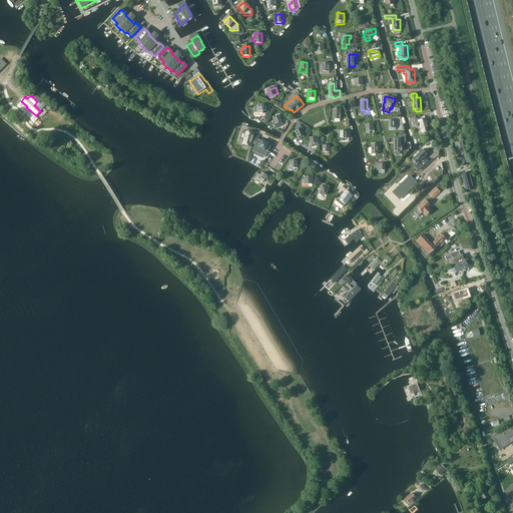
[(254,107),(253,112),(260,113),(263,113),(264,113),(266,112),(266,111),(266,107),(266,106),(265,105),(265,104),(261,104),(258,104),(258,107),(257,108),(254,107)]
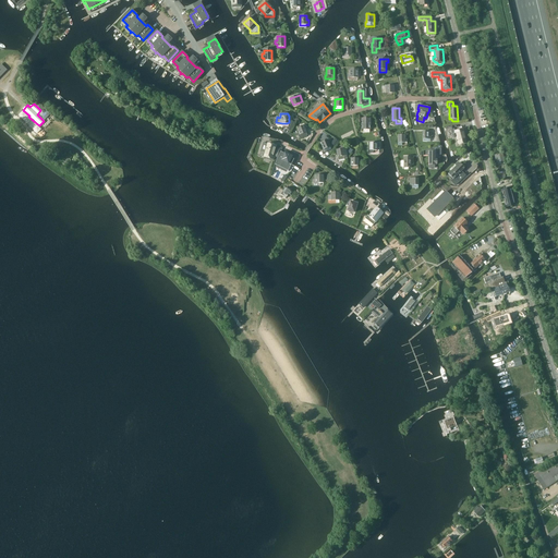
[(307,136),(303,126),(298,129),(300,135),(298,135),(300,138),(307,136)]
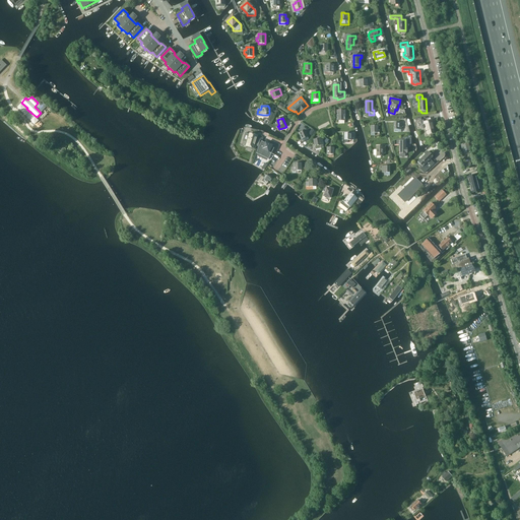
[(428,135),(434,134),(432,129),(434,129),(432,124),(433,123),(432,120),(424,122),(423,121),(421,121),(421,118),(415,119),(416,122),(420,121),(421,125),(424,124),(425,124),(428,135)]
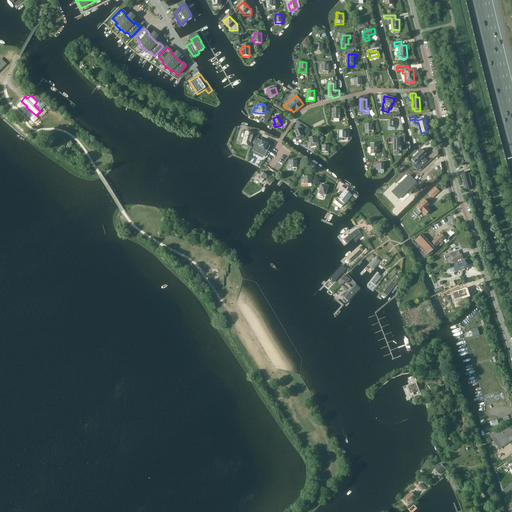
[(304,137),(300,128),(294,131),(298,140),(304,137)]
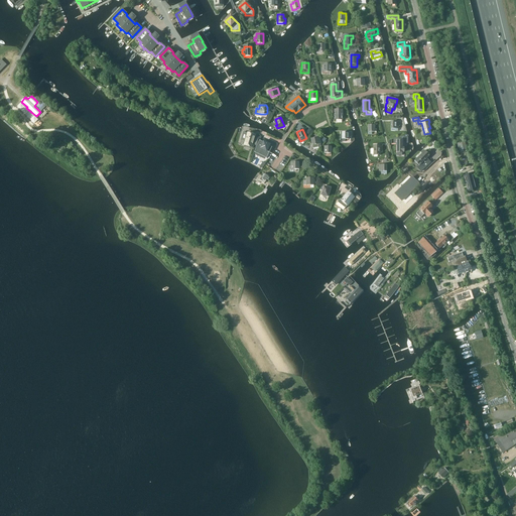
[(244,140),(243,144),(251,147),(252,143),(255,135),(248,132),(248,133),(243,132),(241,139),(244,140)]
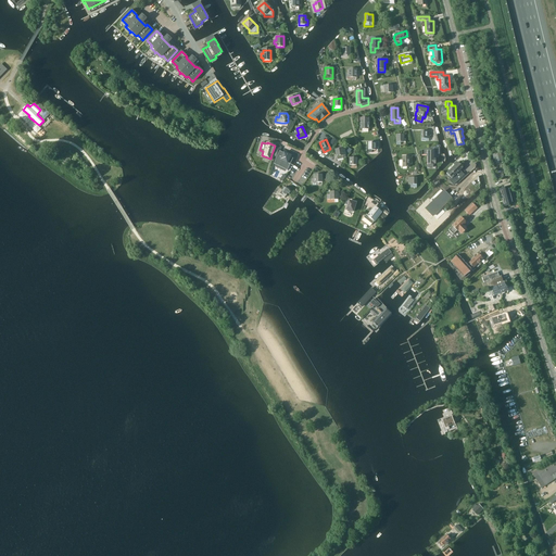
[(378,150),(378,142),(368,142),(368,149),(367,149),(367,153),(371,153),(371,150),(378,150)]
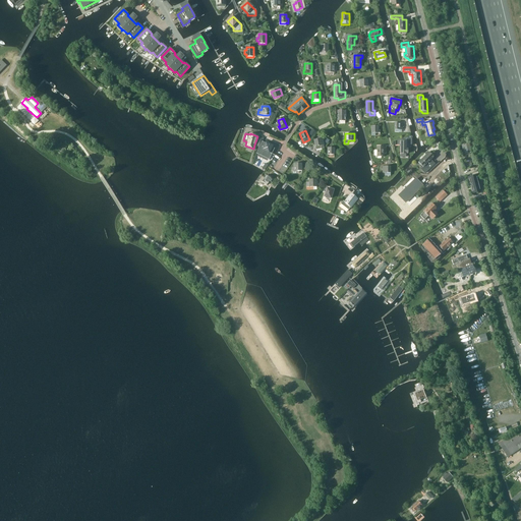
[(324,146),(322,138),(313,140),(314,147),(315,147),(315,149),(324,148),(323,146),(324,146)]
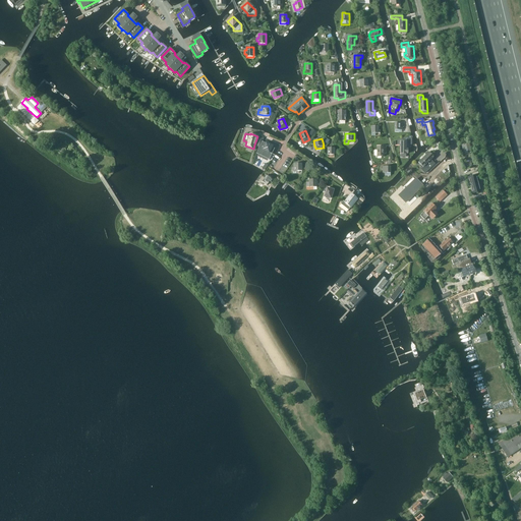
[(258,149),(256,154),(257,155),(258,154),(268,159),(269,160),(272,154),(275,149),(272,148),(273,146),(266,142),(266,143),(262,141),(258,149)]
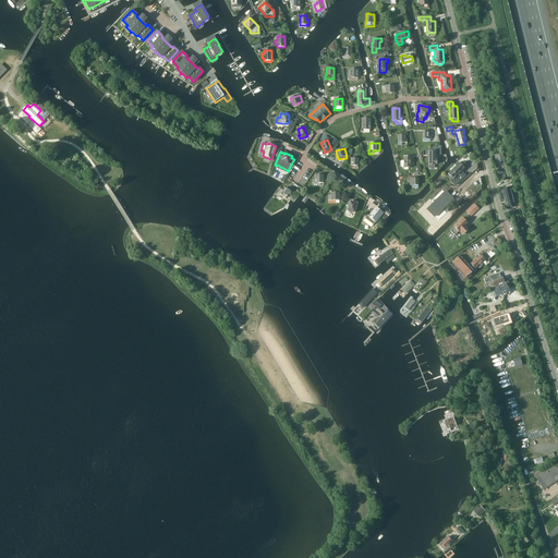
[(413,158),(411,158),(411,157),(404,157),(404,168),(411,167),(411,162),(413,162),(413,158)]
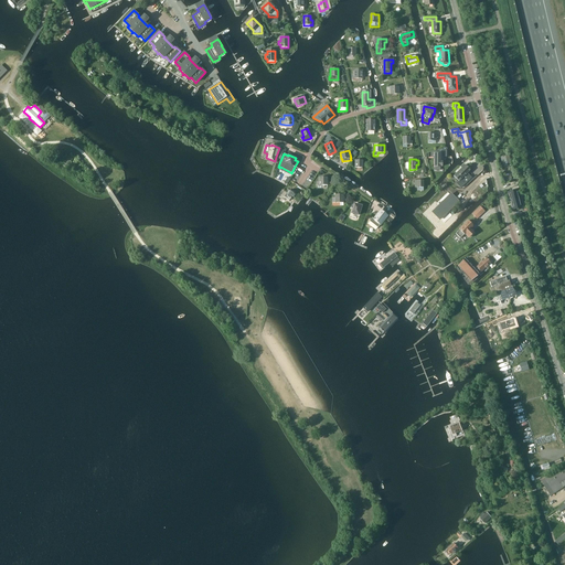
[(460,189),(467,182),(465,180),(467,178),(466,176),(470,171),(465,166),(454,177),(459,182),(457,184),(460,189)]
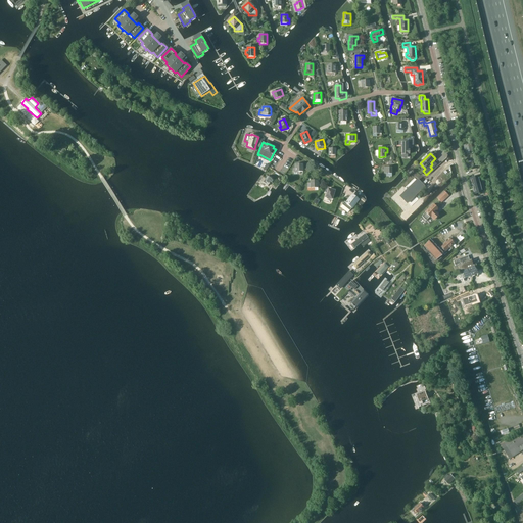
[(475,177),(470,178),(474,194),(478,193),(478,194),(479,194),(479,193),(484,192),(479,174),(474,175),(475,177)]
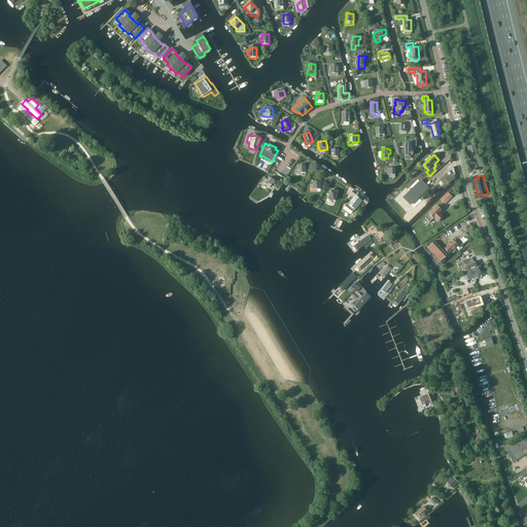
[(275,185),(277,182),(275,180),(275,179),(273,178),(272,179),(270,177),(265,183),(270,187),(271,185),(271,186),(272,185),(273,183),(275,185)]
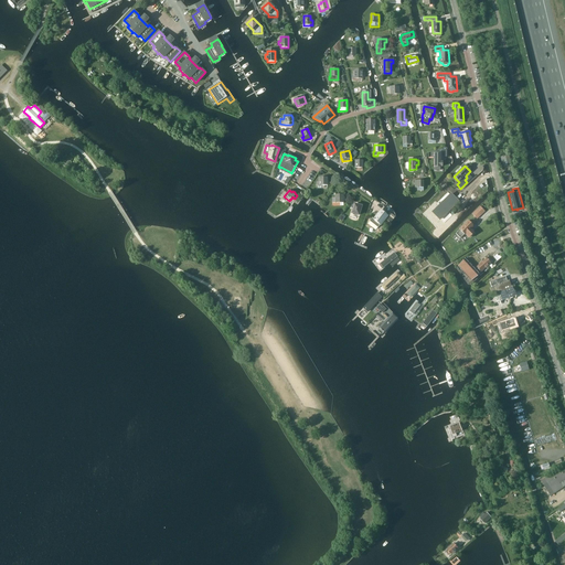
[(439,220),(458,202),(450,194),(432,212),(439,220)]
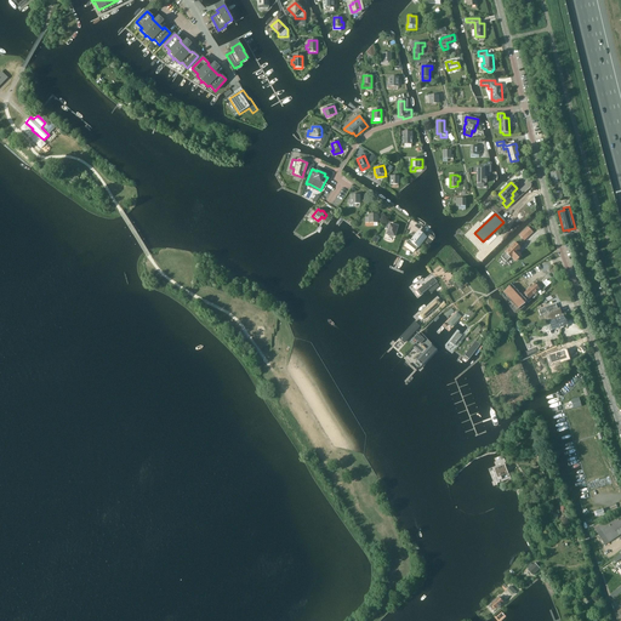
[(389,237),(391,237),(392,237),(393,237),(394,237),(397,227),(389,224),(389,226),(387,224),(386,228),(388,229),(387,234),(387,235),(388,235),(389,237)]
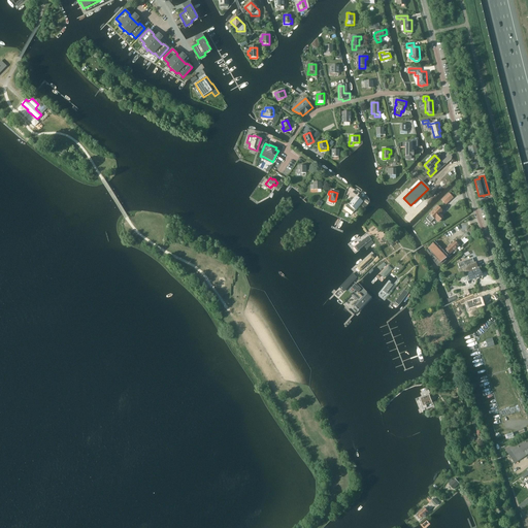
[(363,201),(356,196),(349,204),(348,203),(345,207),(353,213),(355,210),(356,210),(363,201)]
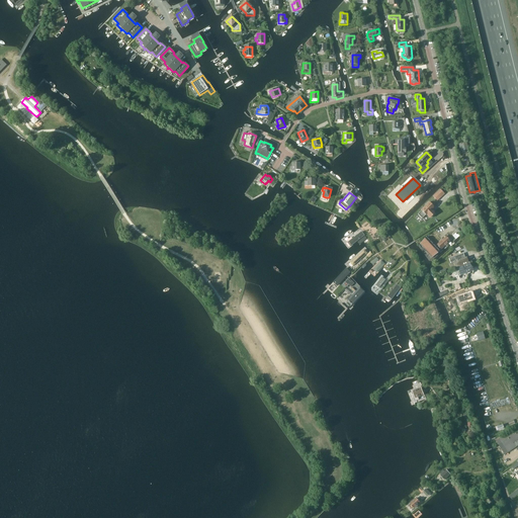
[(426,216),(427,214),(430,219),(431,217),(435,213),(432,209),(434,207),(429,202),(426,205),(421,210),(418,214),(422,219),(425,214),(426,216)]
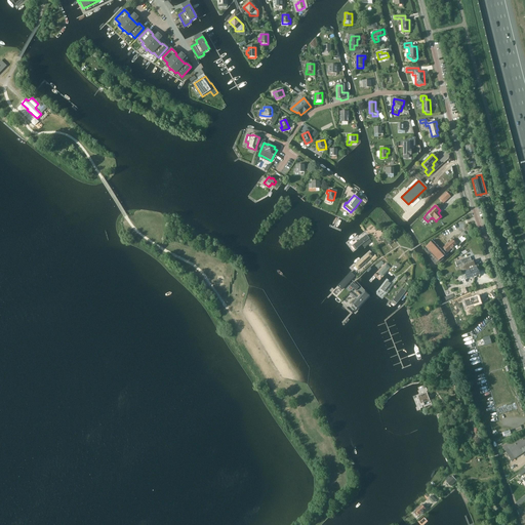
[(366,236),(351,248),(354,252),(369,240),(366,236)]
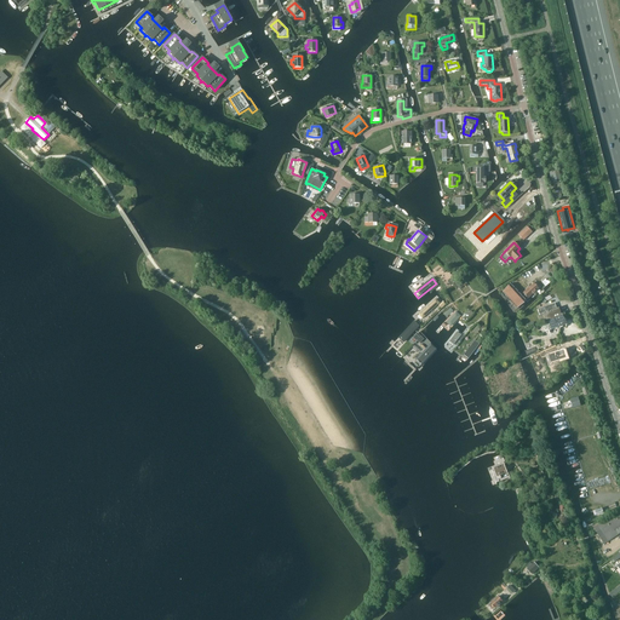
[(535,282),(523,293),(528,299),(532,296),(533,296),(535,293),(535,292),(540,287),(535,282)]
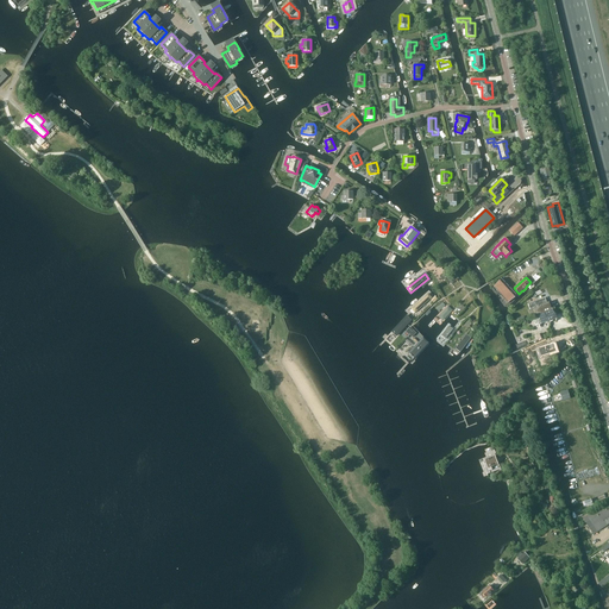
[(509,302),(516,295),(502,280),(495,286),(509,302)]
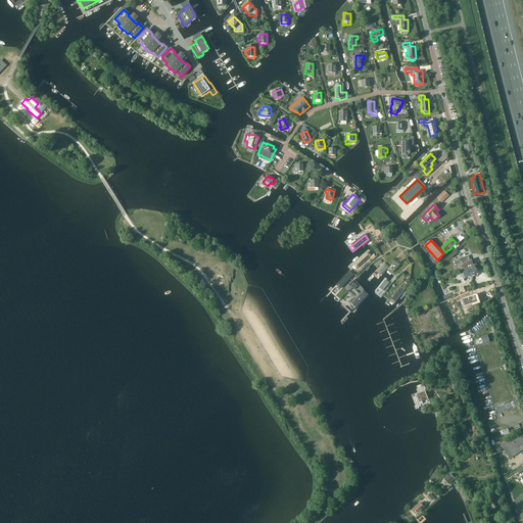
[(352,267),(358,272),(373,257),(368,252),(352,267)]
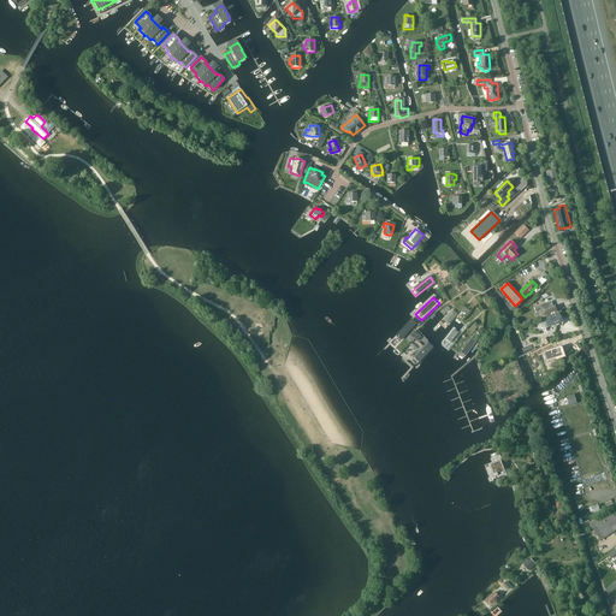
[(539,312),(542,318),(542,319),(558,313),(557,309),(555,309),(554,307),(551,302),(534,308),(535,313),(539,312)]
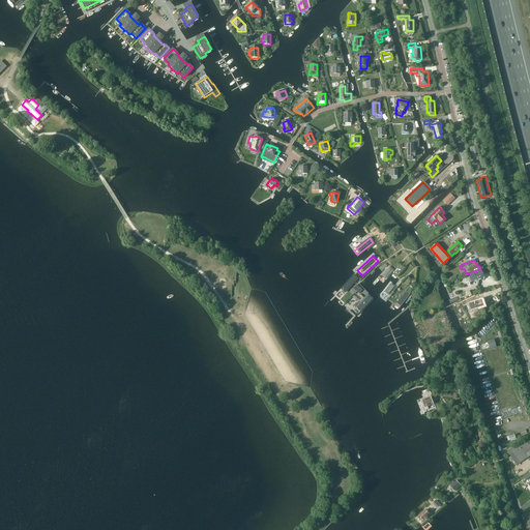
[(359,284),(375,301),(393,276),(383,263),(380,264),(359,284)]
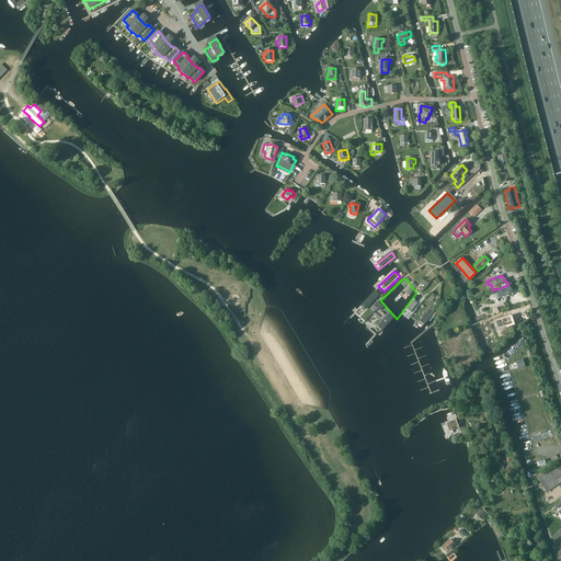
[(493,300),(496,299),(512,294),(510,288),(508,285),(493,290),(494,295),(492,295),(493,300)]
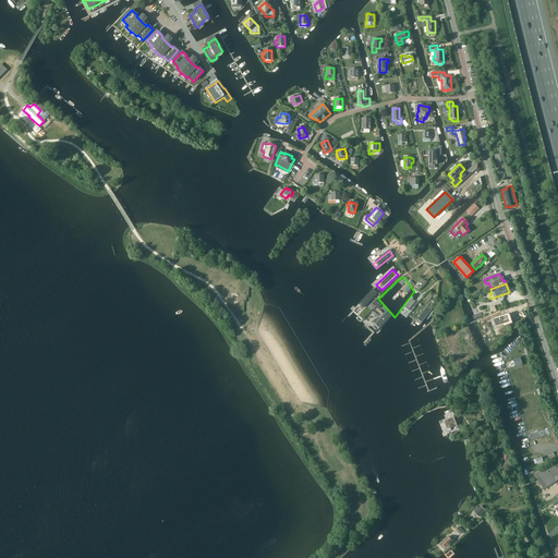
[(374,291),(360,305),(364,310),(378,295),(374,291)]
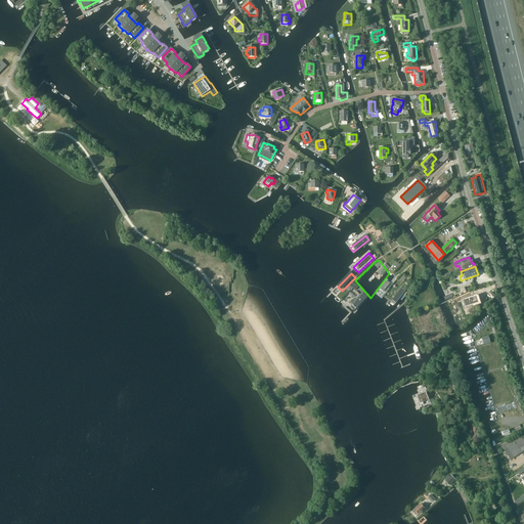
[(379,292),(383,296),(391,286),(387,281),(379,292)]
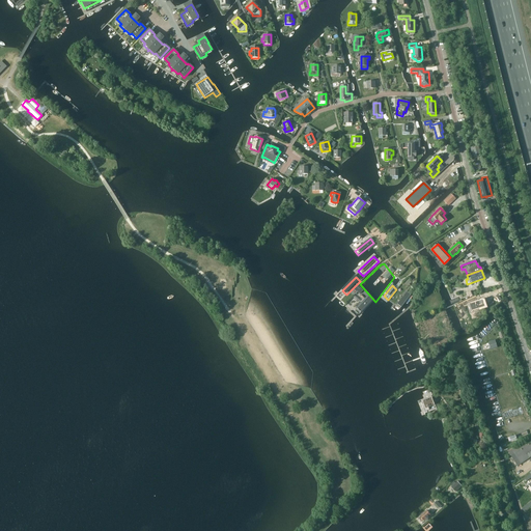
[(401,307),(410,297),(406,294),(397,304),(401,307)]
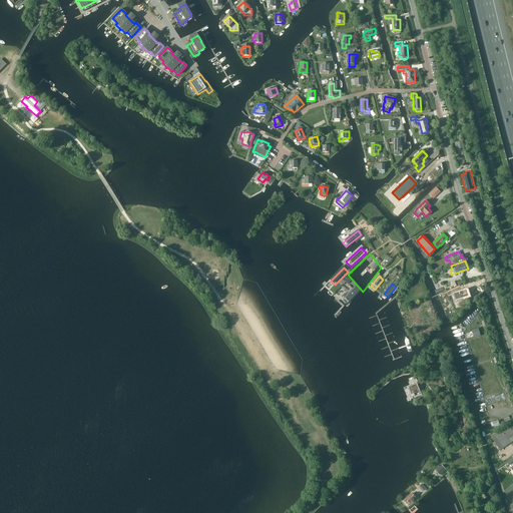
[(349,302),(360,291),(355,287),(344,298),(349,302)]
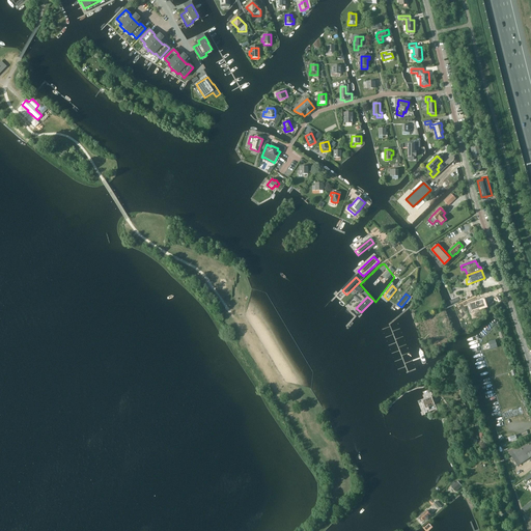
[(472,311),(484,307),(482,300),(470,304),(472,311)]
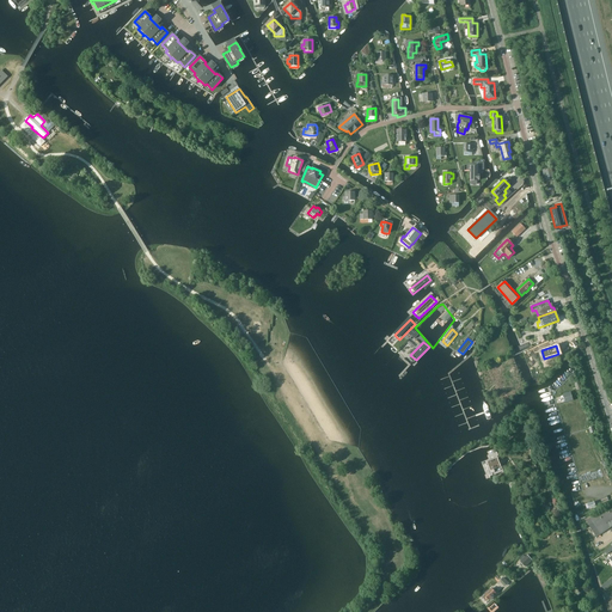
[(491,470),(500,466),(497,459),(488,463),(491,470)]
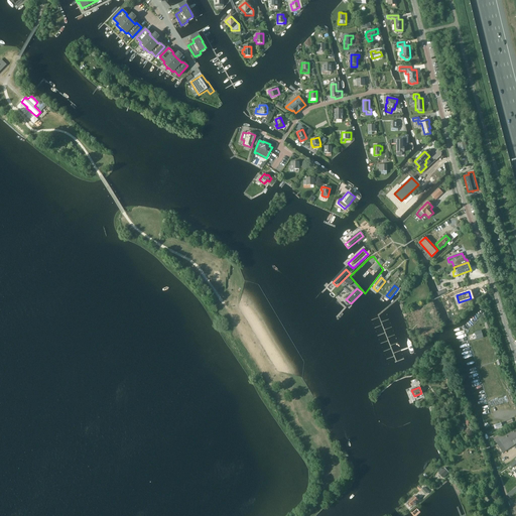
[(509,450),(511,449),(511,447),(515,443),(515,424),(494,439),(503,453),(508,449),(509,450)]
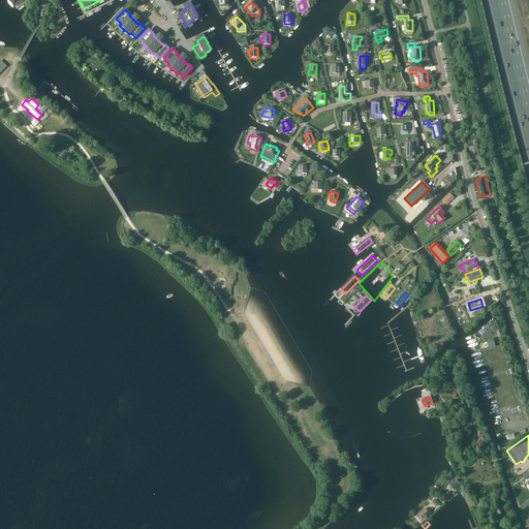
[(454,490),(460,485),(456,479),(454,481),(453,480),(449,484),(450,485),(449,486),(454,490)]
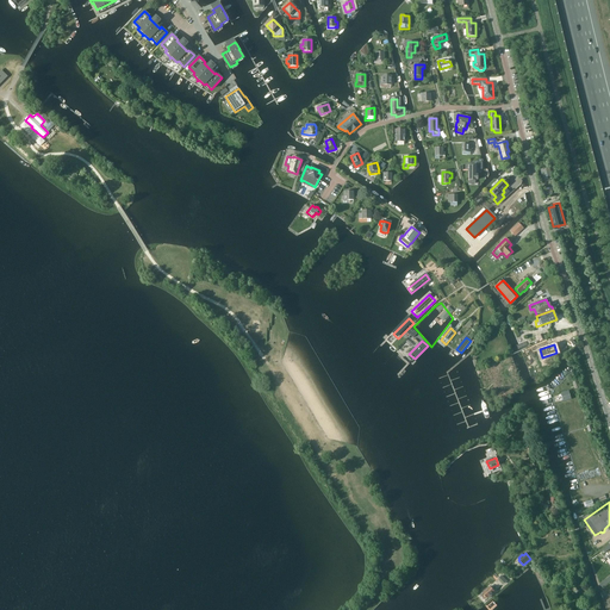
[(489,598),(495,592),(490,586),(484,593),(489,598)]
